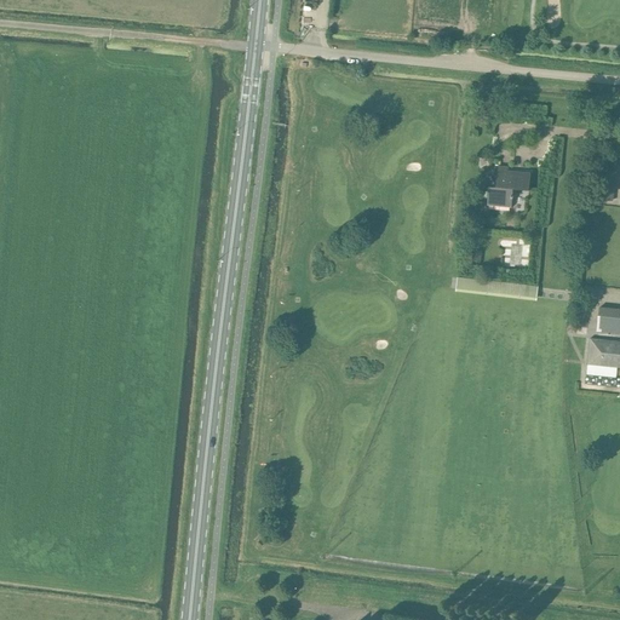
[(529,191),(530,172),(509,171),(509,166),(498,166),(497,188),(489,188),(487,206),(511,208),(514,190),(529,191)]
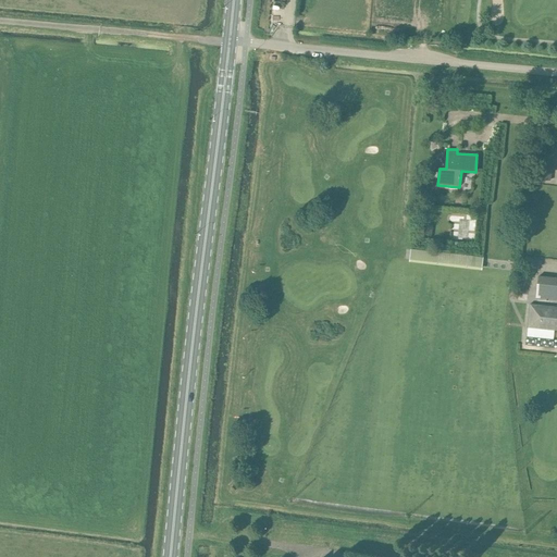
[(554,155),(536,152),(534,180),(551,181),(554,155)]
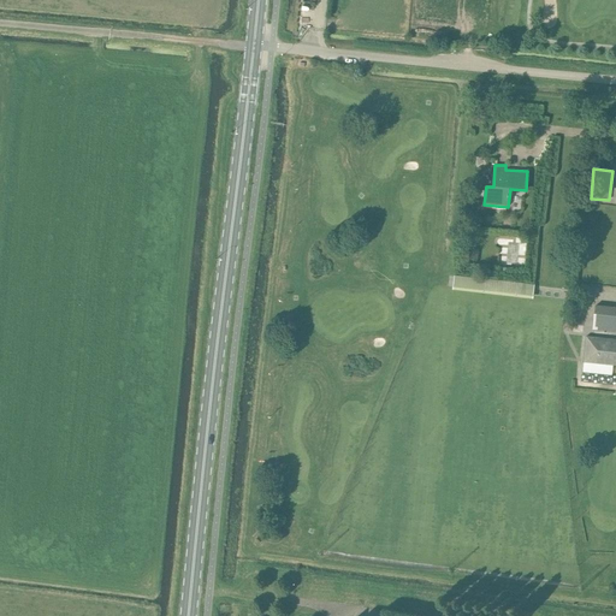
[(615,307),(596,306),(593,329),(615,331),(615,307)]
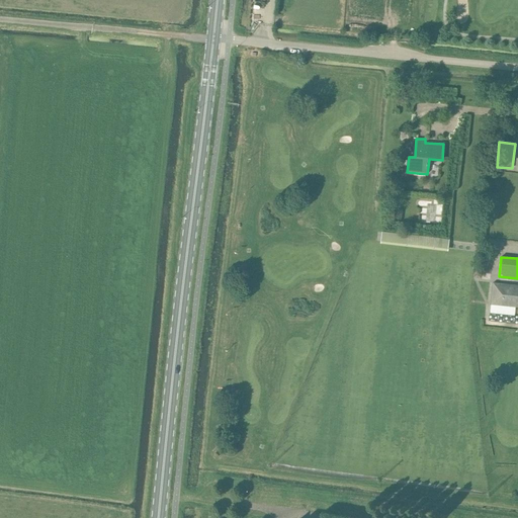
[(517,285),(494,283),(491,305),(517,308),(517,285)]
